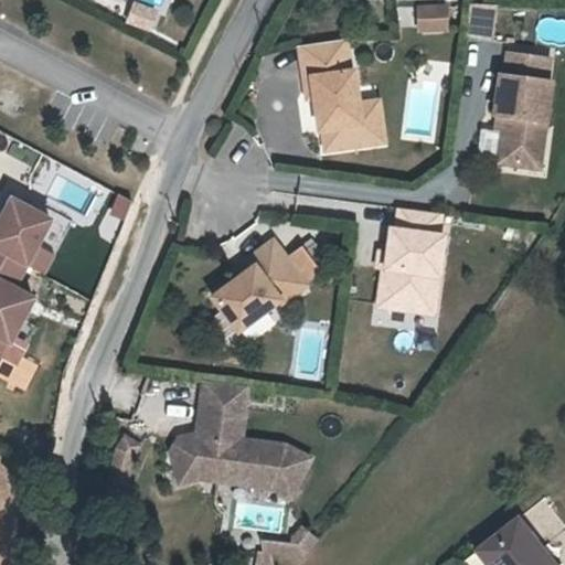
[(445,18),(445,0),(416,0),(417,20),(445,18)]
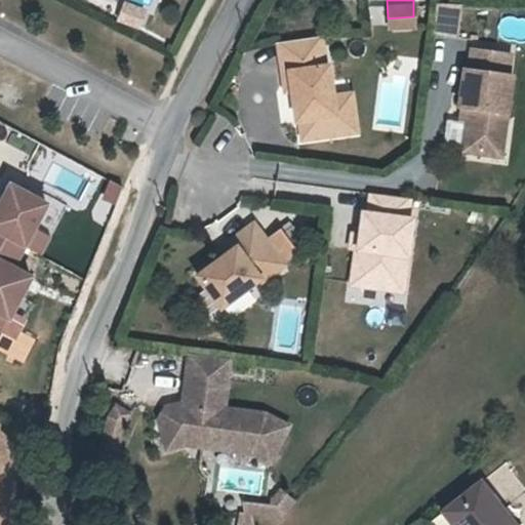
[(433,30),(455,33),(459,5),(437,2),(433,30)]
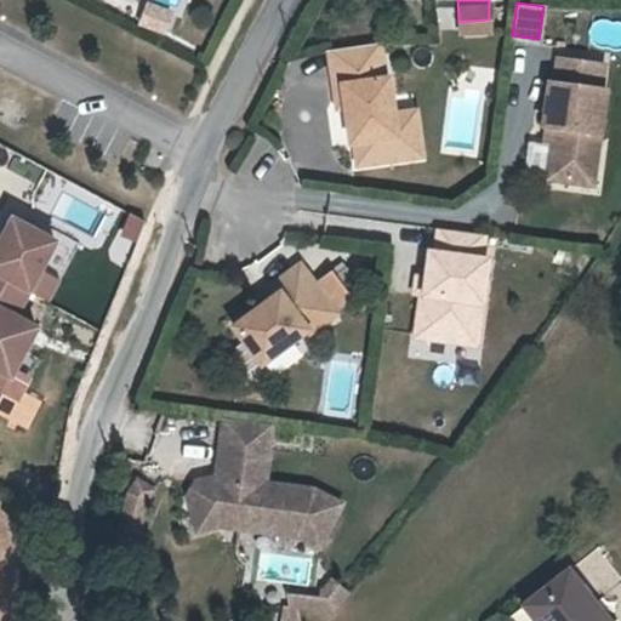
[(175,13),(147,4),(137,28),(166,39),(175,13)]
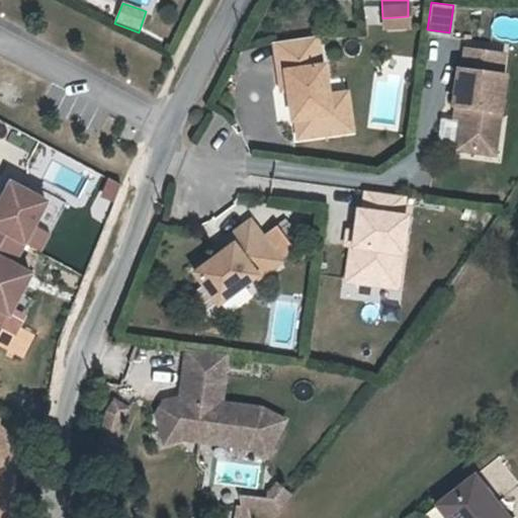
[(295,130),(317,126),(314,108),(329,106),(326,86),(322,56),(319,57),(317,46),(315,27),(272,33),(277,68),(283,68),(285,81),(289,110),(293,110),(295,130)]
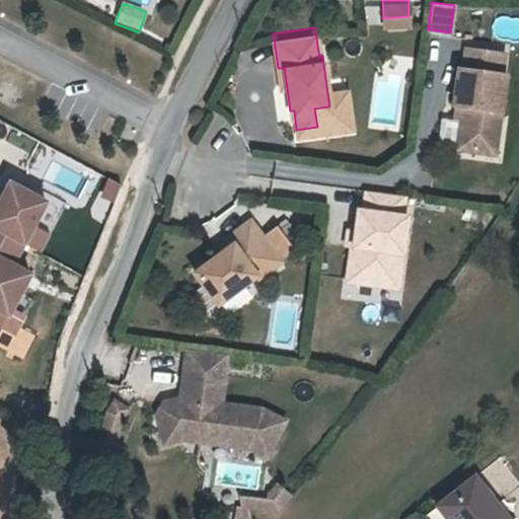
[(453,96),(456,97),(462,98),(461,109),(458,129),(456,141),(477,144),(478,132),(497,135),(505,66),(502,65),(505,45),(465,40),(462,60),(458,59),(453,96)]
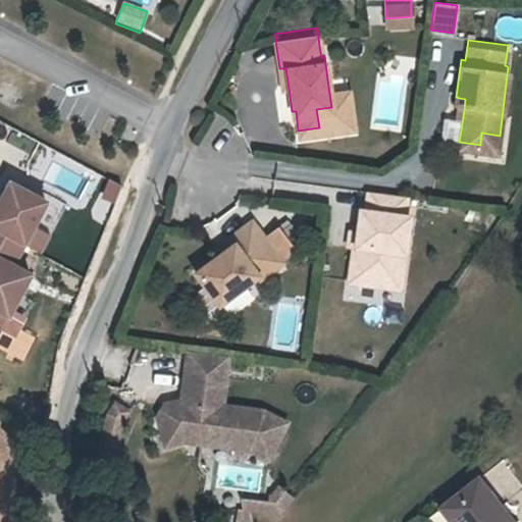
[(281,82),(288,82),(285,68),(279,68),(281,82)]
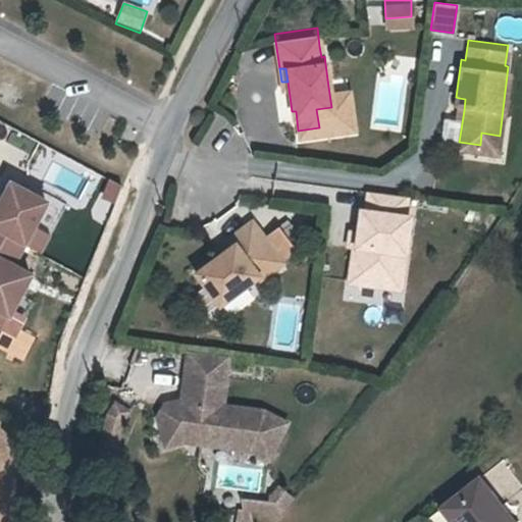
[(348,84),(328,87),(331,107),(316,109),(319,127),(353,123),(348,84)]
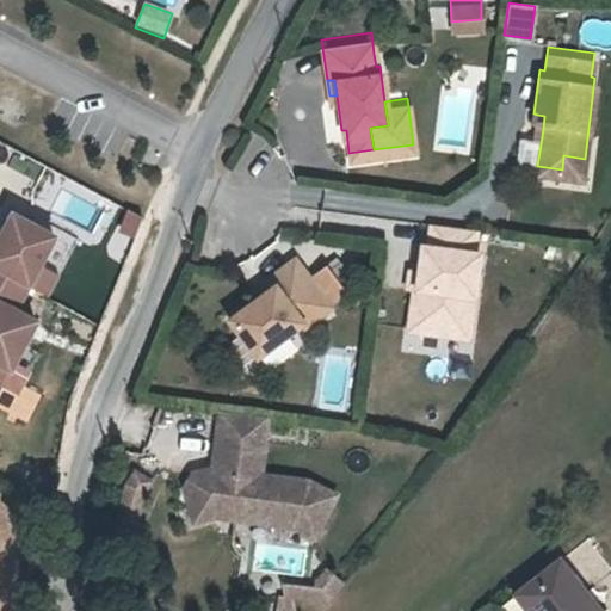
[(584,173),(585,159),(563,155),(562,170),(584,173)]
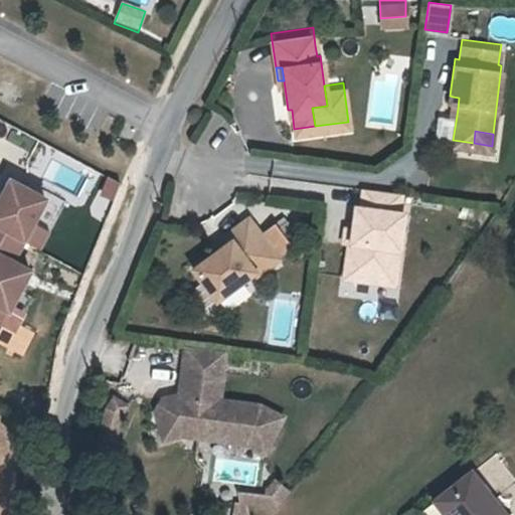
[(47,194),(9,177),(0,192),(0,317),(2,319),(27,265),(14,256),(24,238),(41,249),(51,229),(34,220),(47,194)]
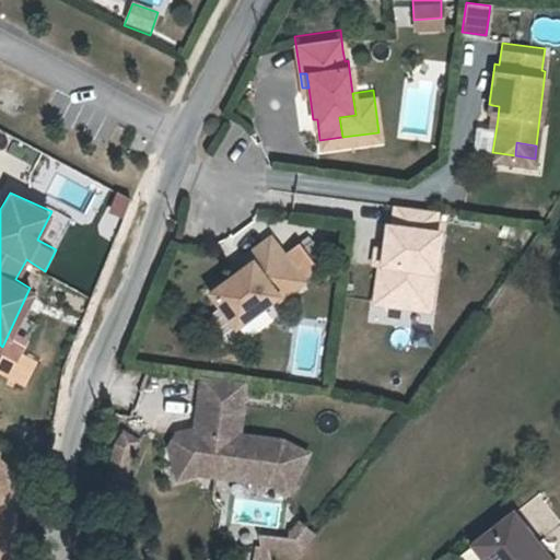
[(393,198),(389,220),(384,220),(381,243),(378,258),(376,257),(376,258),(371,295),(406,301),(411,263),(431,266),(436,226),(431,226),(434,205),(393,198)]
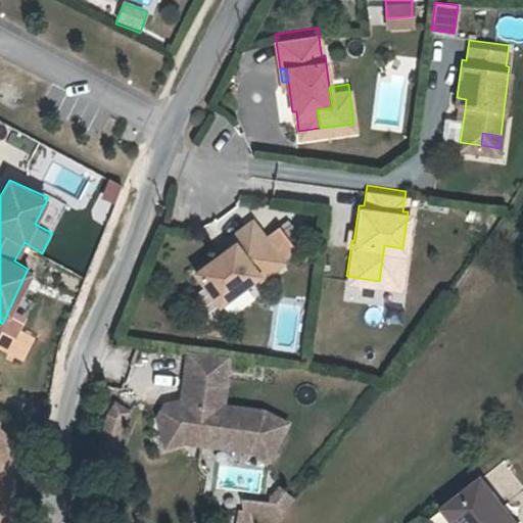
[(218,247),(191,267),(215,298),(253,271),(255,273),(279,255),(277,253),(259,231),(248,215),(225,232),(230,238),(218,247)]
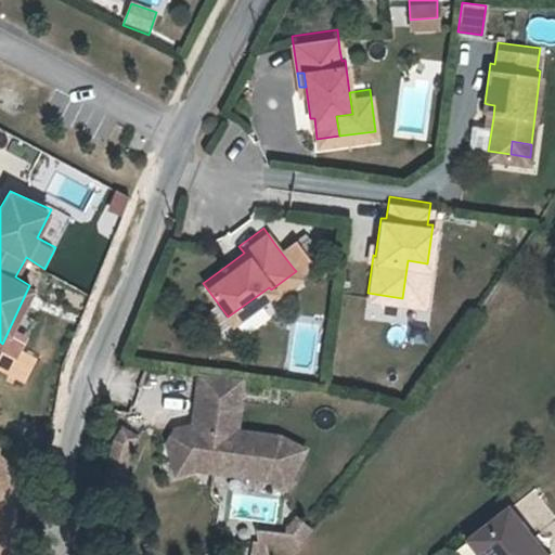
[(275,245),(294,269),(309,258),(292,233),(275,245)]
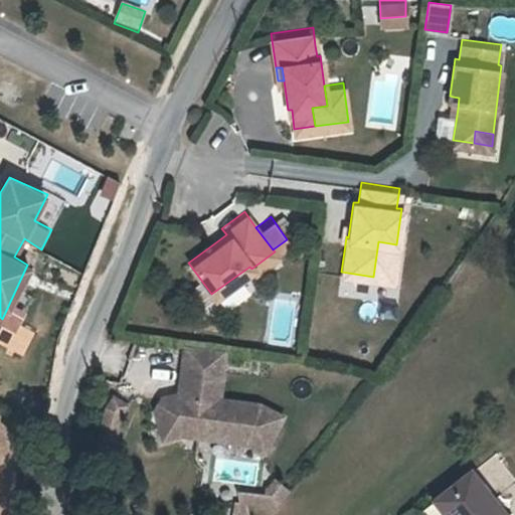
[(348,237),(350,223),(340,221),(338,236),(346,237),(346,236),(348,237)]
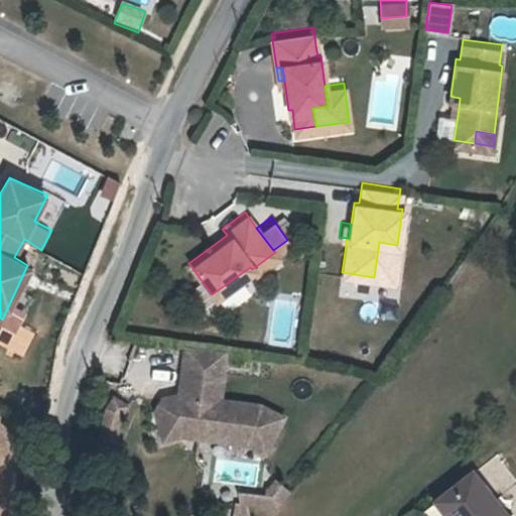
[(222,229),(210,237),(215,244),(227,235),(222,229)]
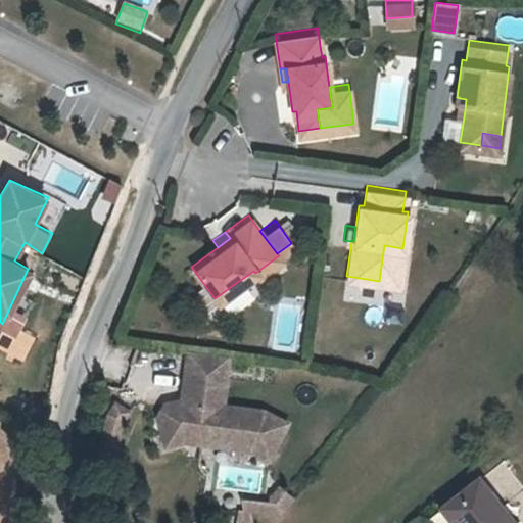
[(397,283),(402,248),(384,245),(379,281),(397,283)]
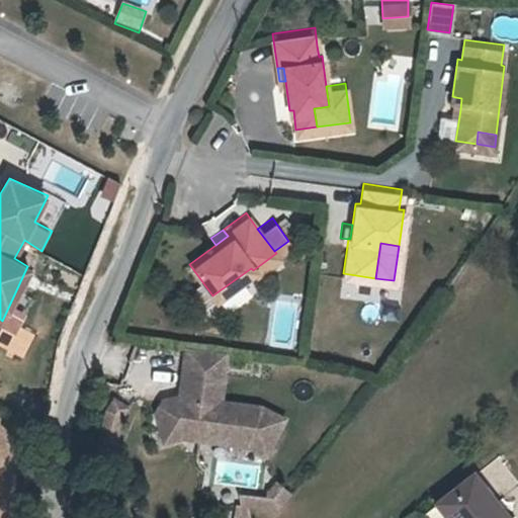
[(157,394),(151,405),(155,422),(172,417),(185,419),(193,426),(192,433),(242,440),(246,433),(262,443),(278,414),(254,401),(214,395),(217,379),(222,346),(181,341),(179,359),(176,374),(182,375),(180,387),(157,394)]
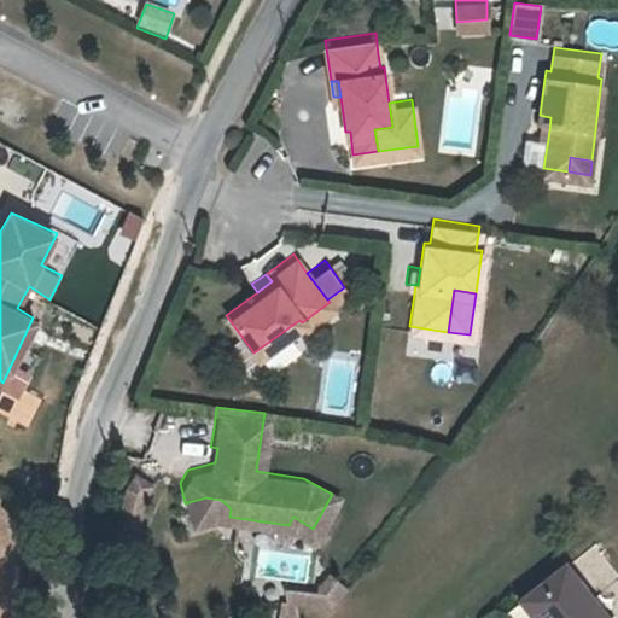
[(130,468),(122,481),(114,511),(124,513),(128,497),(132,499),(135,500),(138,491),(146,478),(130,468)]
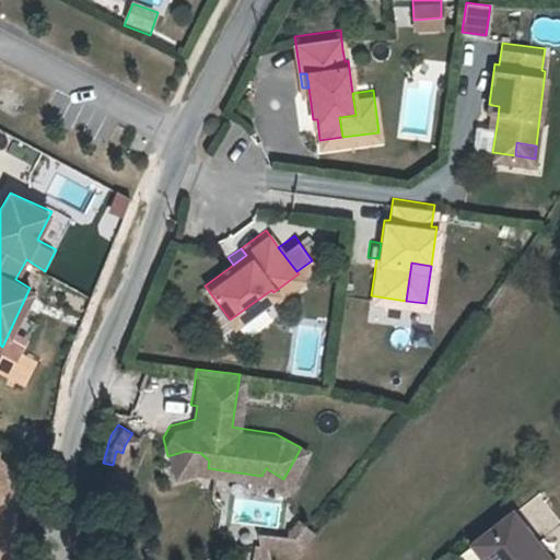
[(113,465),(103,463),(102,468),(117,471),(123,453),(119,452),(116,451),(113,465)]
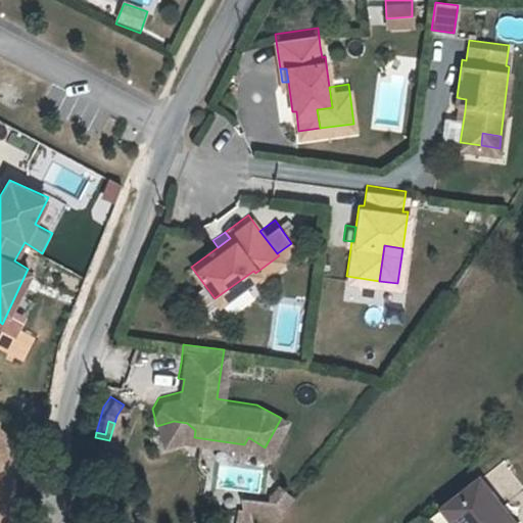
[(156,426),(159,438),(177,435),(194,437),(195,430),(187,423),(174,421),(156,426)]
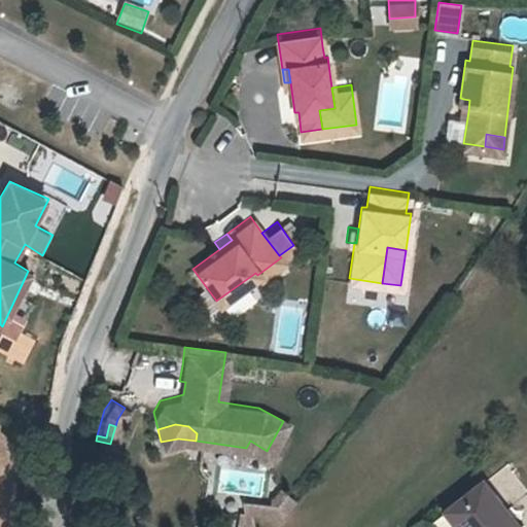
[(264,457),(267,451),(250,441),(246,448),(264,457)]
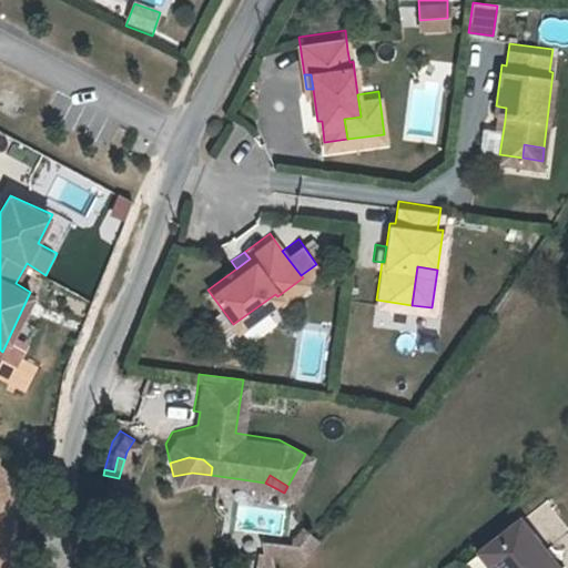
[(564,567),(526,517),(486,547),(500,567),(564,567)]
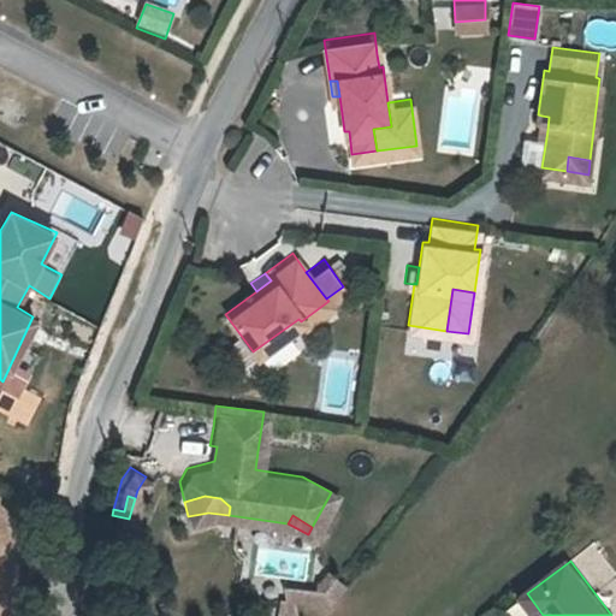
[(298,584),(297,596),(325,600),(341,581),(329,572),(319,584),(311,582),(309,586),(298,584)]
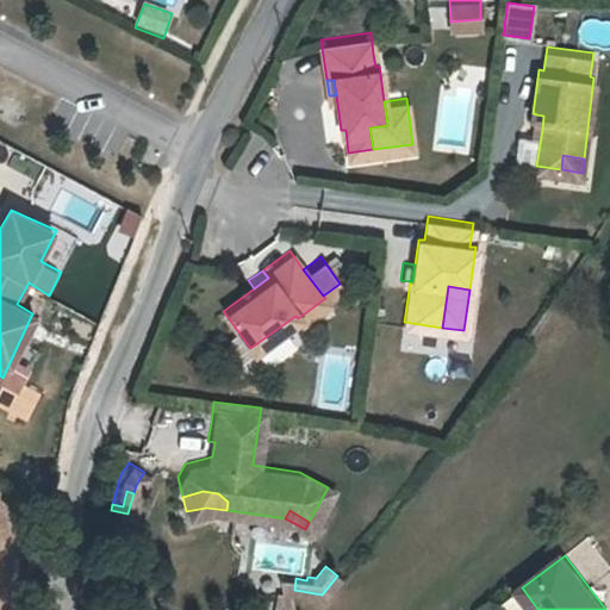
[(296,578),(278,576),(278,587),(294,590),(296,578)]
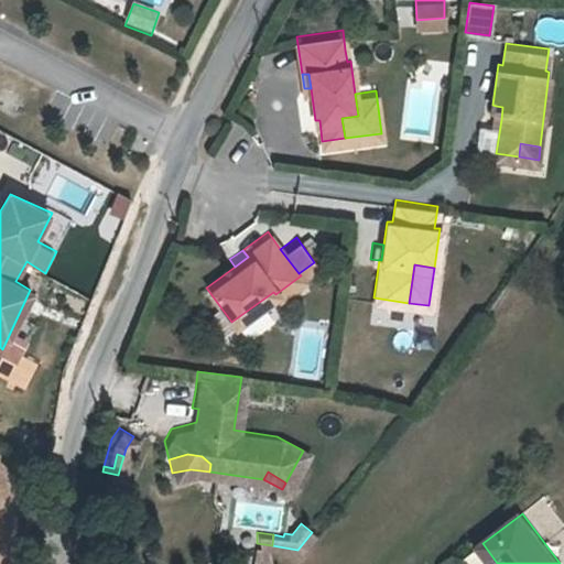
[(262,544),(252,542),(250,559),(266,562),(262,544)]
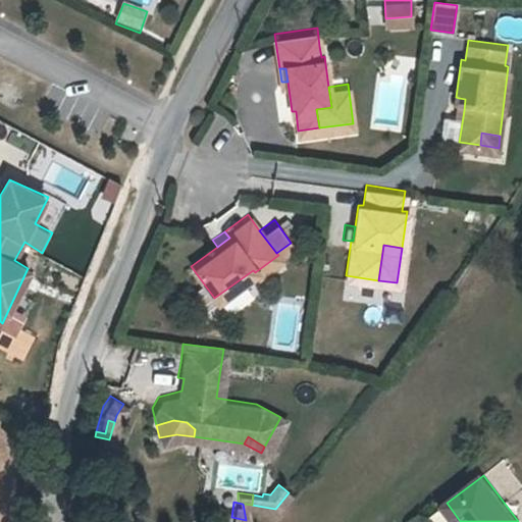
All buildings are outlined.
